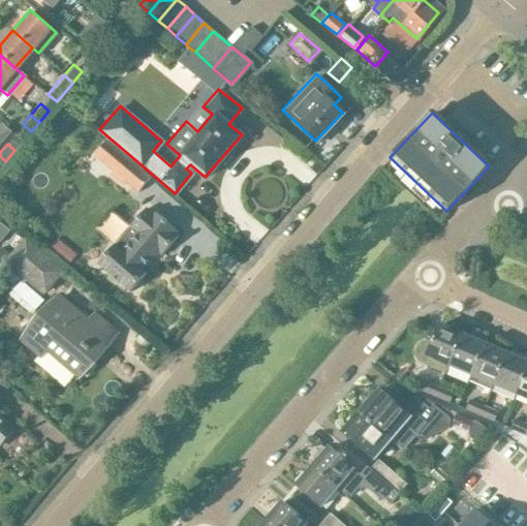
[(123,155),(112,168),(112,169),(123,179),(136,190),(149,176),(123,155)]
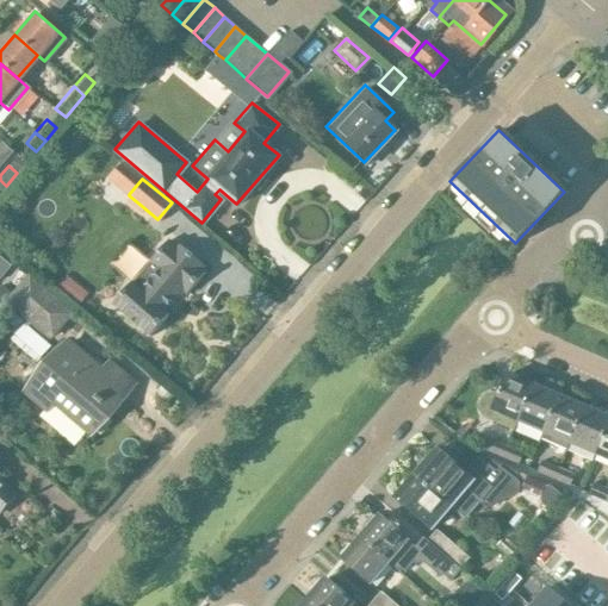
[(130,281),(111,303),(148,335),(167,313),(163,310),(181,289),(185,292),(204,270),(200,268),(204,266),(177,242),(174,244),(167,238),(148,261),(149,261),(131,281),(130,281)]
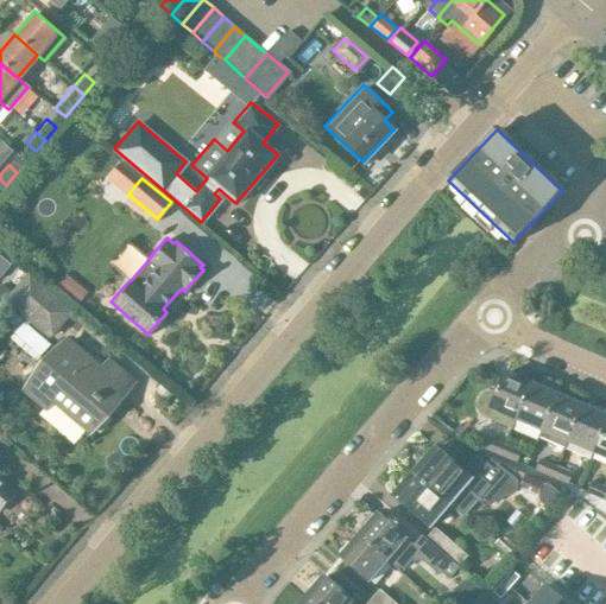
[(0,302),(10,291),(0,283),(0,302)]
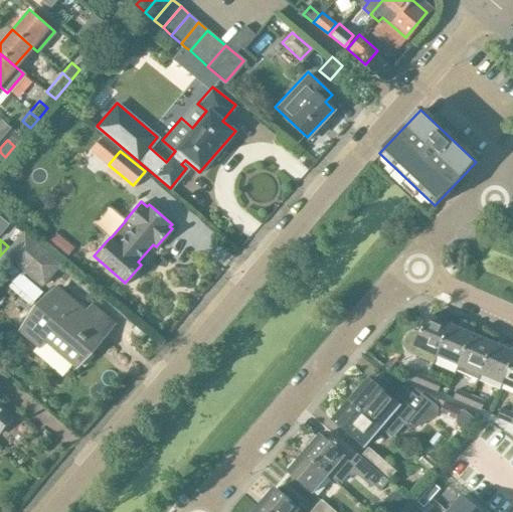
[(86,313),(56,288),(20,329),(38,344),(43,338),(74,364),(111,323),(92,307),(86,313)]
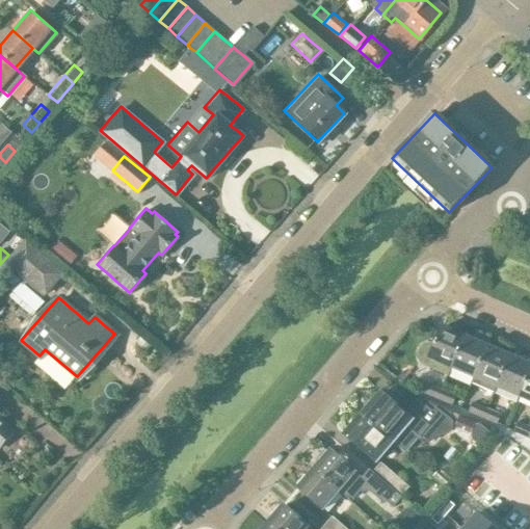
[(418,343),(414,354),(416,359),(421,363),(448,374),(451,367),(464,338),(441,328),(435,341),(428,338),(422,340),(418,343)]
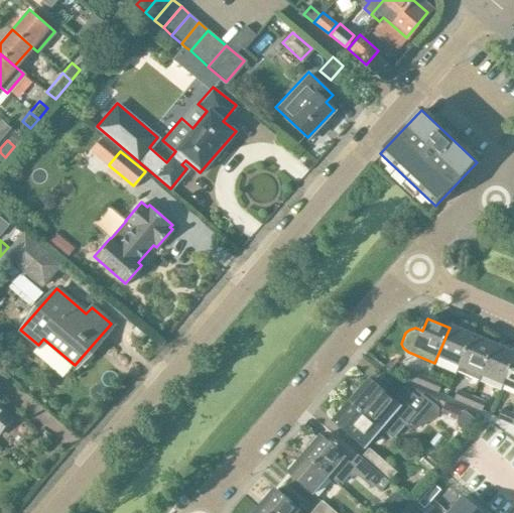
[(450,328),(437,356),(458,364),(460,365),(472,337),(450,328)]
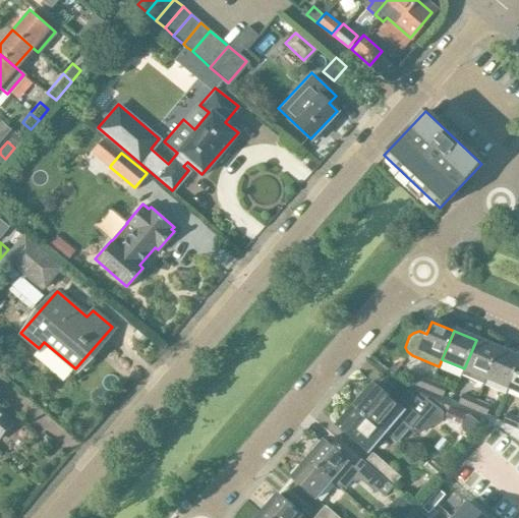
[(462,373),(484,383),(486,377),(498,350),(476,340),(464,368),(462,373)]
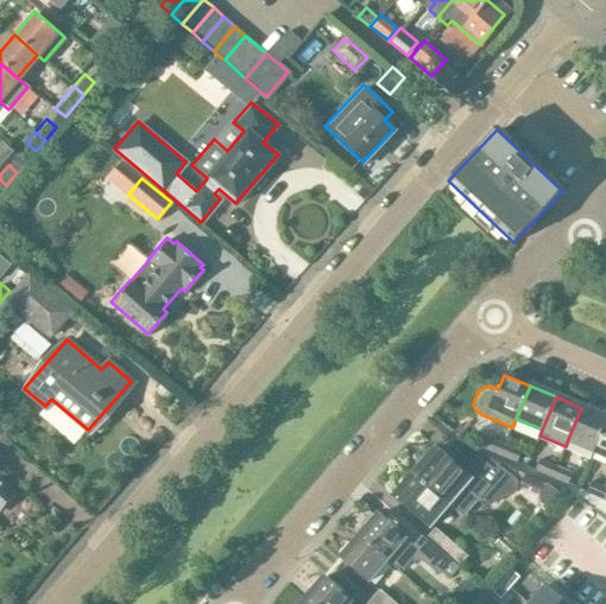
[(605,419),(605,418),(581,408),(568,439),(593,450),(605,419)]
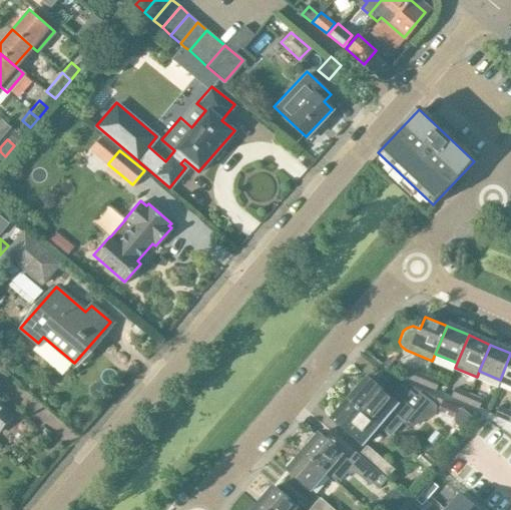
[(510,354),(500,380),(510,385),(510,354)]
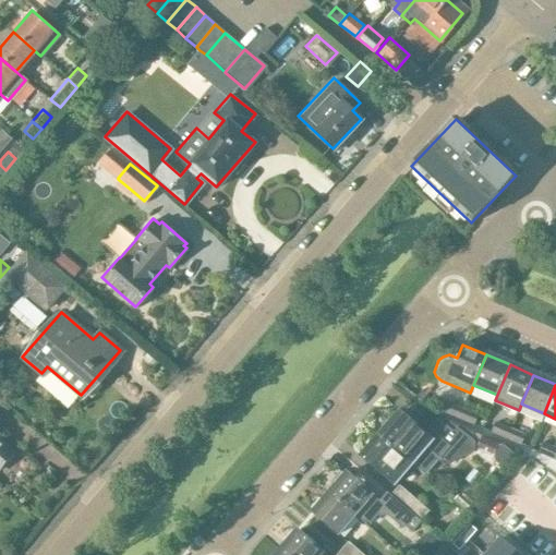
[(459,418),(462,409),(445,401),(442,411),(459,418)]
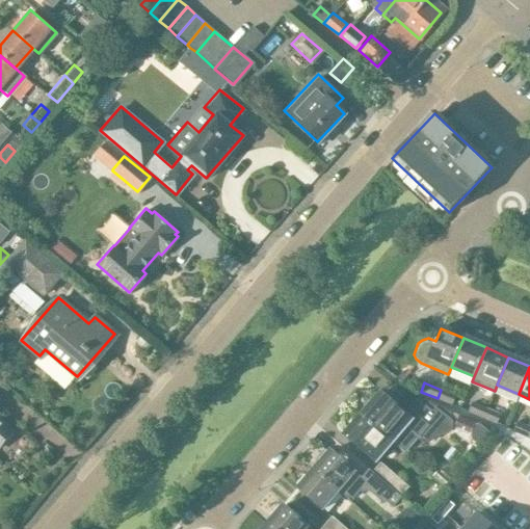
[(452,394),(441,390),(438,398),(449,403),(452,394)]
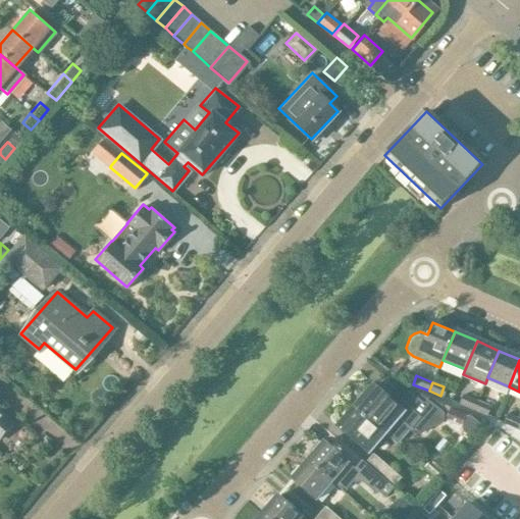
[(421,430),(422,429),(428,422),(430,423),(433,424),(436,423),(438,422),(440,419),(440,416),(440,414),(438,411),(446,414),(449,405),(407,386),(406,388),(409,392),(398,405),(373,383),(354,405),(385,432),(384,433),(395,442),(408,426),(412,430),(415,431),(419,431),(421,430)]
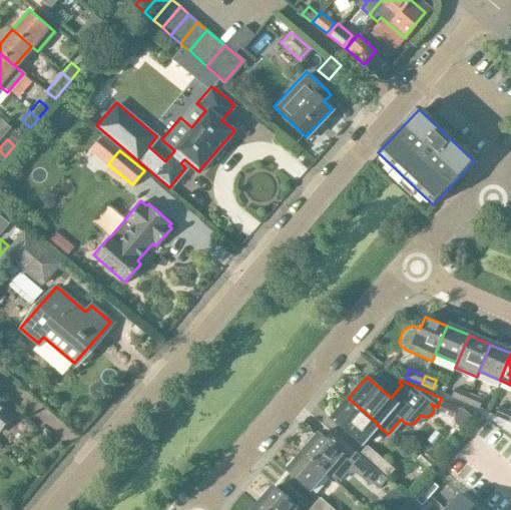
[(465,402),(470,392),(454,385),(450,395),(465,402)]
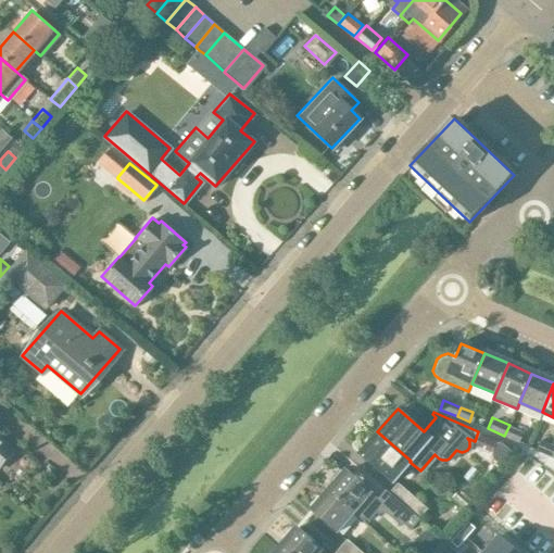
[(520,430),(510,425),(504,436),(516,440),(520,430)]
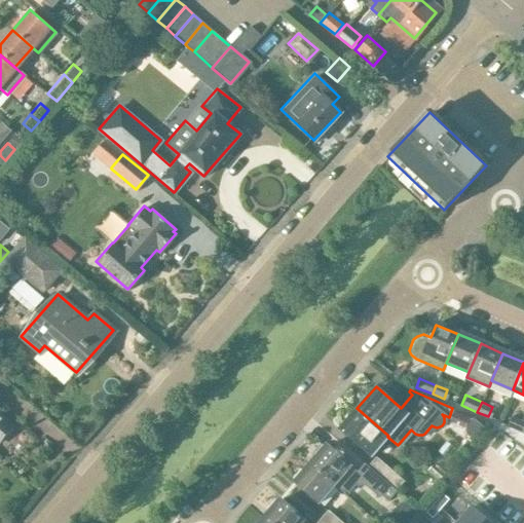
[(0,436),(11,423),(0,414),(0,407),(0,436)]
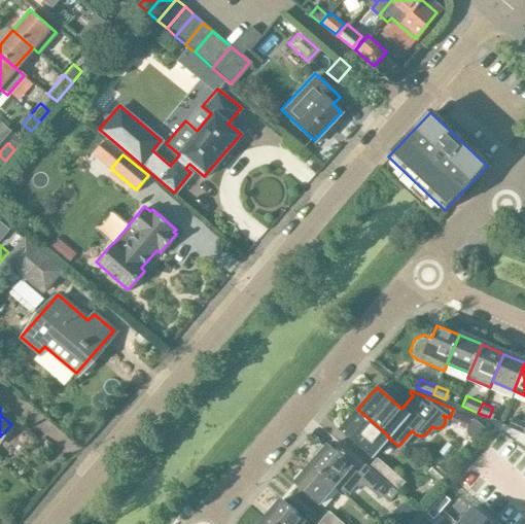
[(373,455),(388,438),(389,437),(357,409),(342,427),(373,455)]
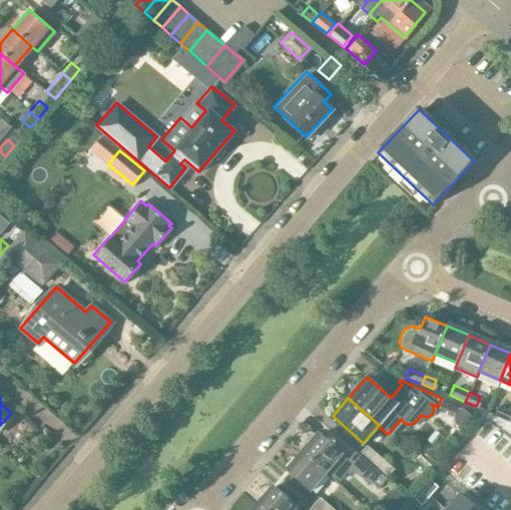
[(438,407),(437,409),(452,415),(451,419),(463,431),(478,413),(477,413),(467,409),(441,398),(438,407)]
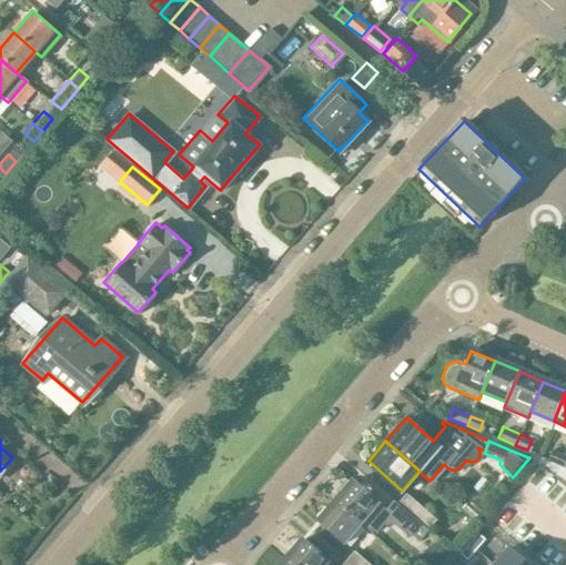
[(563,465),(565,456),(565,453),(551,447),(546,458),(563,465)]
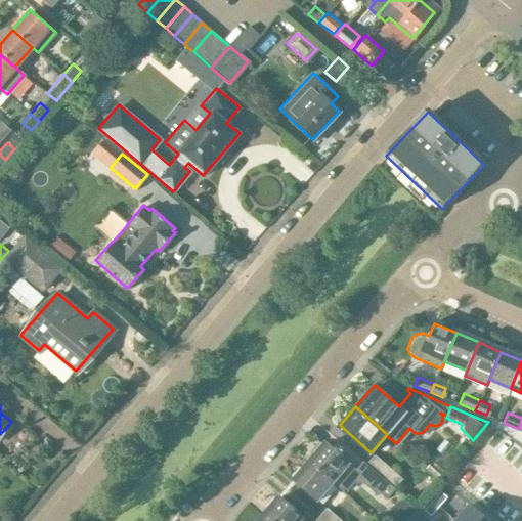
[(465,435),(459,442),(464,447),(470,440),(465,435)]
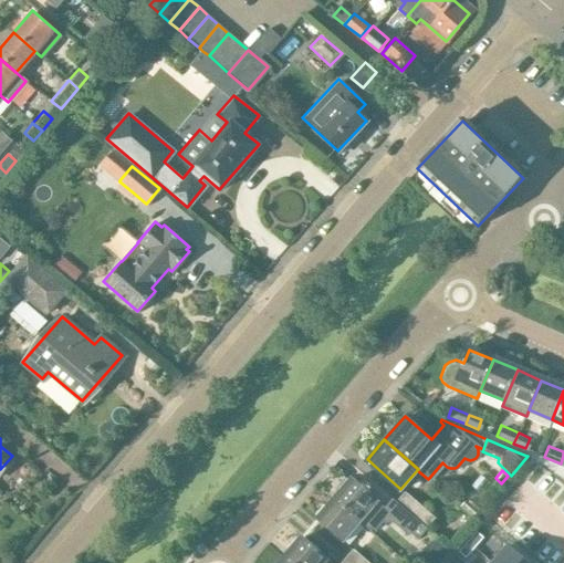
[(384,506),(377,500),(378,500),(352,477),(335,497),(369,528),(371,527),(374,529),(382,520),(385,521),(392,520),(407,534),(409,532),(417,538),(427,525),(396,498),(395,500),(390,497),(384,506)]
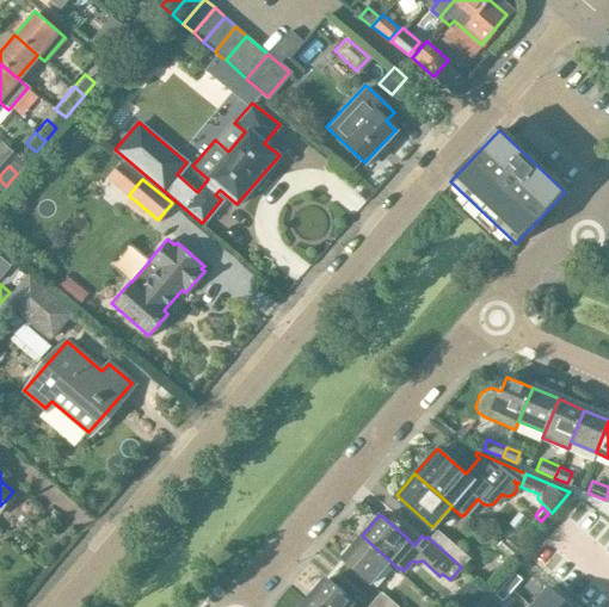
[(436,528),(428,537),(461,567),(469,556),(436,528)]
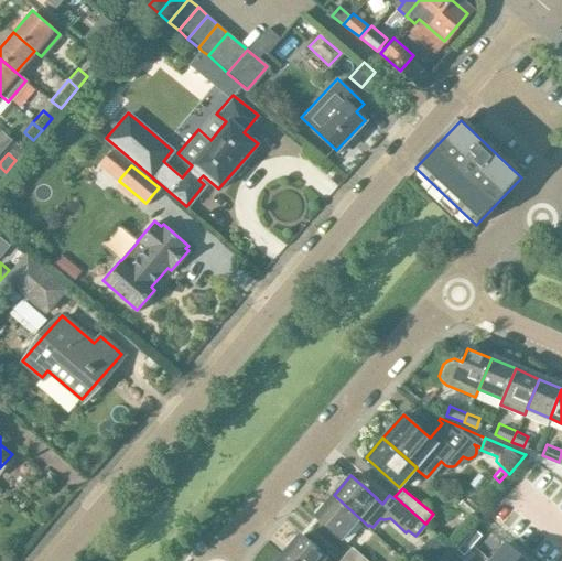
[(342,538),(358,519),(368,527),(368,526),(334,495),(315,515),(342,538)]
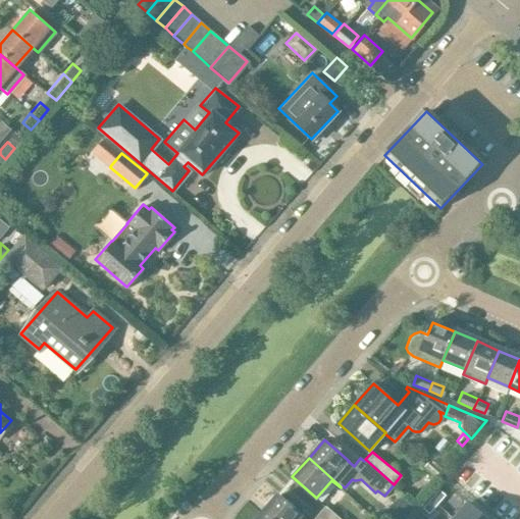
[(438,492),(430,502),(436,507),(445,498),(438,492)]
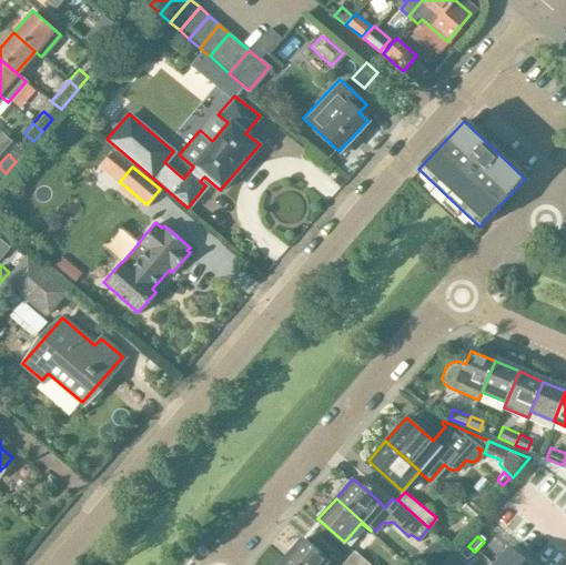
[(293,564),(334,564),(302,537),(285,557),(293,564)]
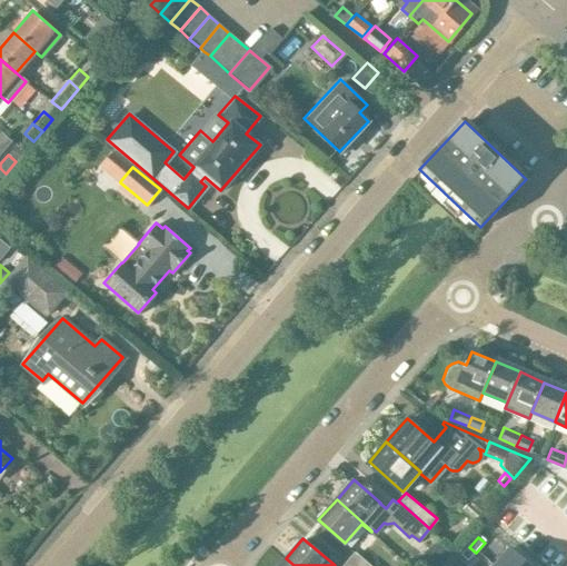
[(469,547),(460,557),(467,563),(476,553),(469,547)]
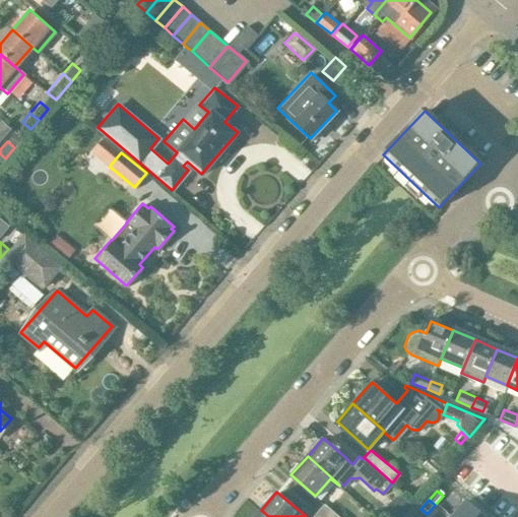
[(316,512),(322,516),(339,516),(324,503),(316,512)]
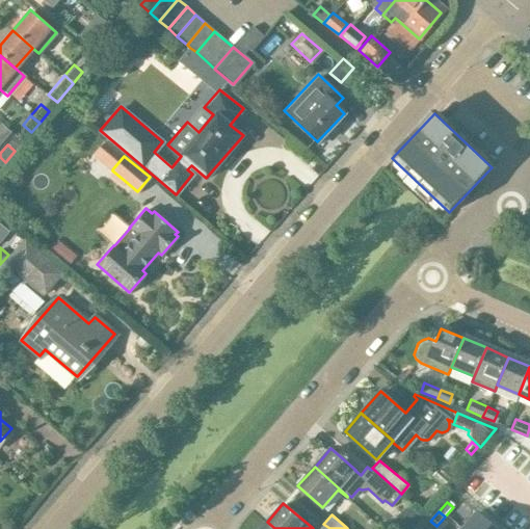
[(492,528),(476,514),(462,528),(492,528)]
